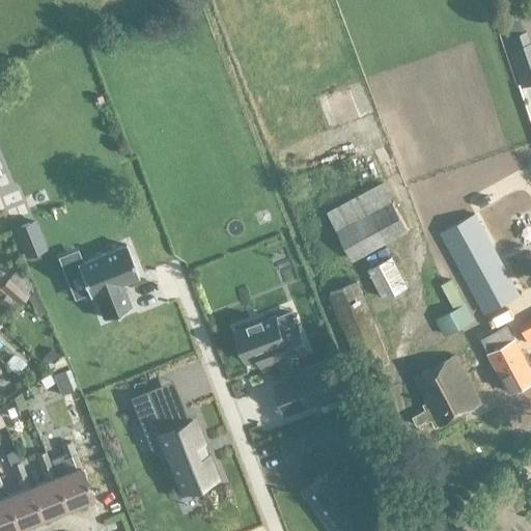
[(513,48),(510,49),(523,84),(530,81),(530,40),(527,30),(509,35),(513,48)]
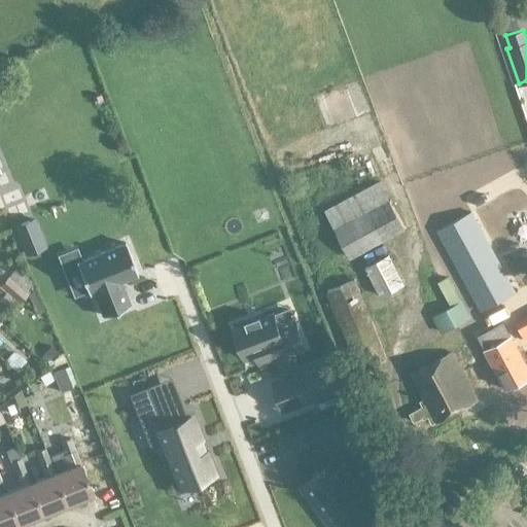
[(308,178),(334,169),(330,163),(306,172),(308,178)]
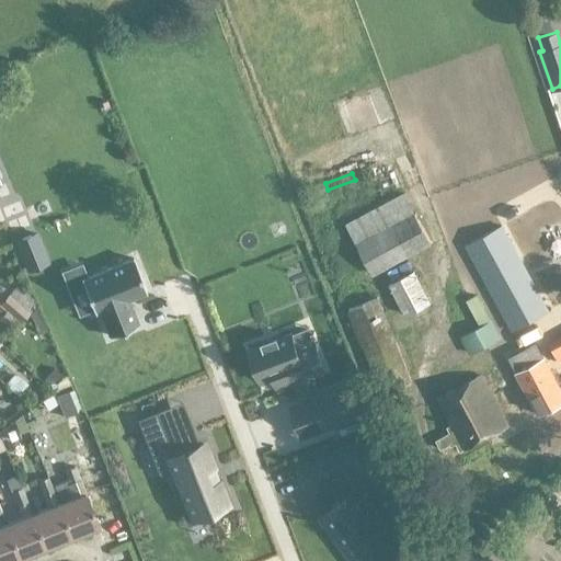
[(431,243),(403,191),(345,222),(373,274),(431,243)]
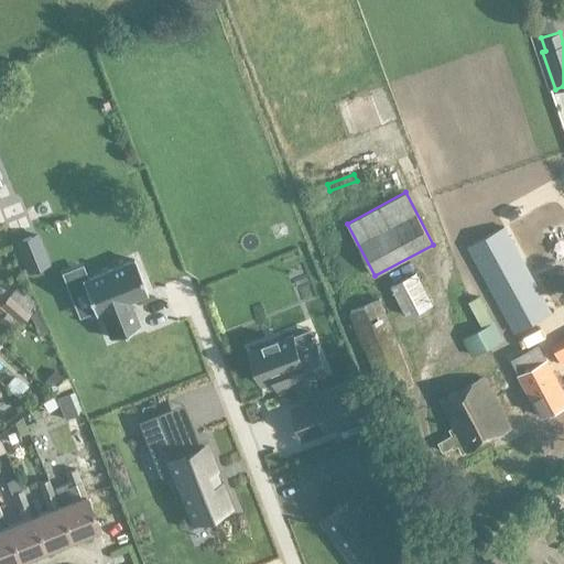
[(513,334),(553,312),(505,225),(466,246),(513,334)]
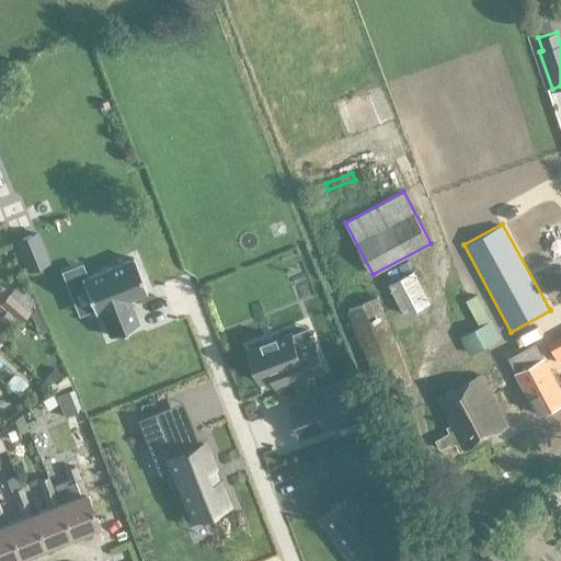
[(37,233),(15,242),(26,271),(48,261),(37,233)]
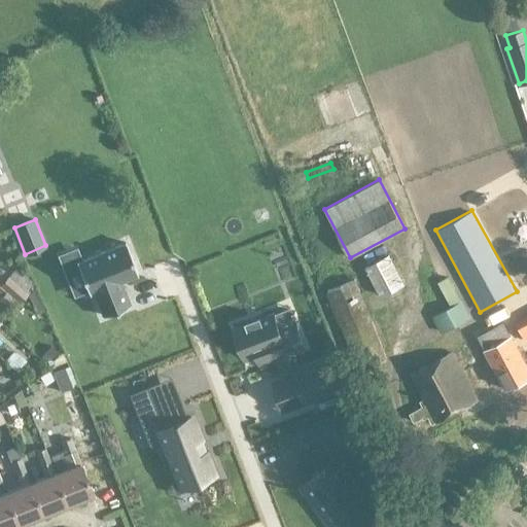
[(82,259),(76,262),(89,292),(93,290),(103,316),(130,305),(119,280),(137,273),(125,242),(82,259)]
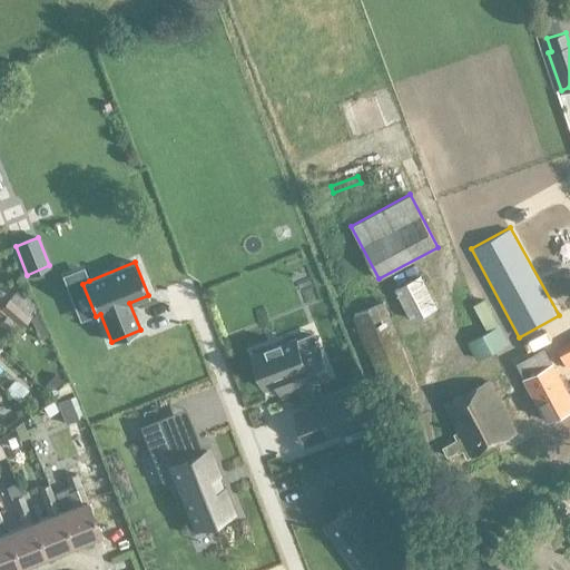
[(394,287),(411,320),(438,306),(421,274),(394,287)]
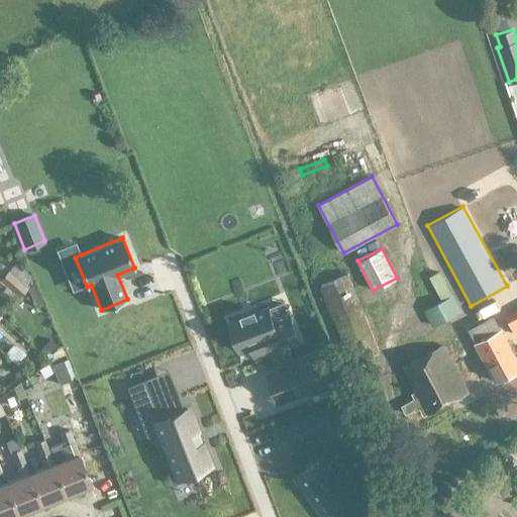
[(0,281),(6,286),(0,292),(0,294),(9,303),(17,294),(19,296),(27,287),(26,286),(22,283),(8,270),(0,279),(0,281)]
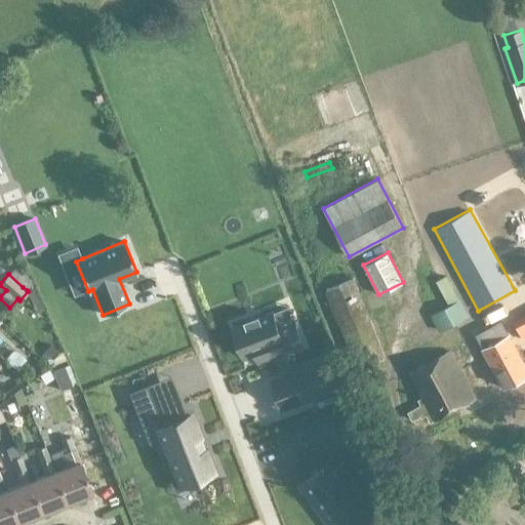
[(449,305),(431,315),(439,331),(469,315),(446,275),(436,281),(449,305)]
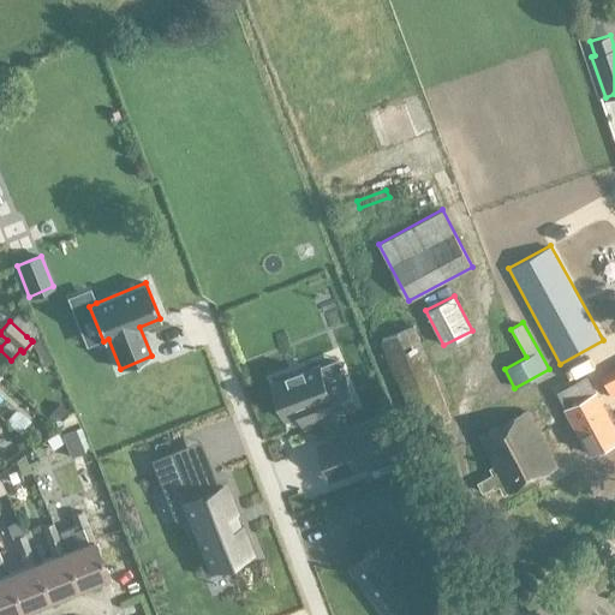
[(415,323),(381,338),(418,434),(452,419),(415,323)]
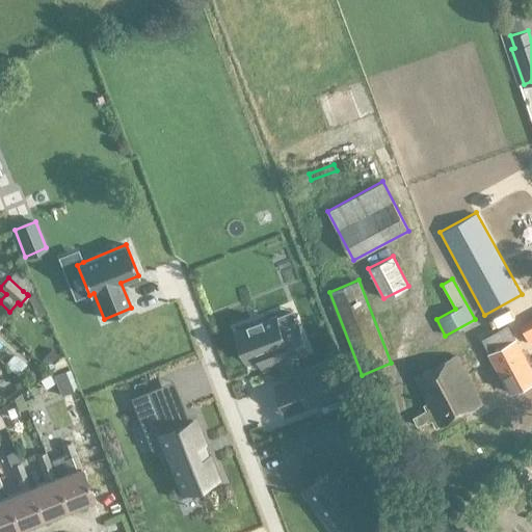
[(248,328),(237,333),(247,360),(260,355),(264,368),(307,351),(297,327),(282,333),(276,317),(264,322),(263,318),(247,324),(248,328)]
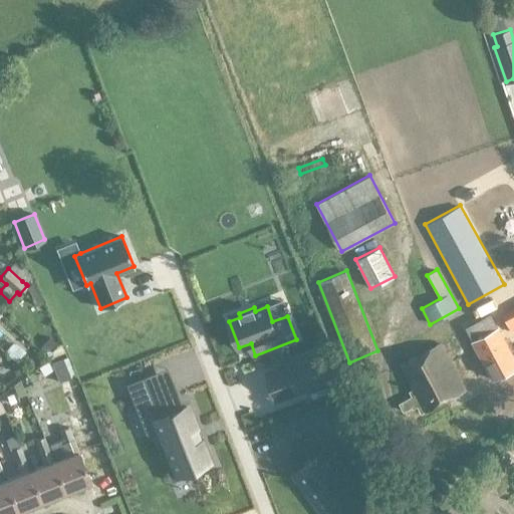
[(508,334),(513,331),(513,308),(499,316),(508,334)]
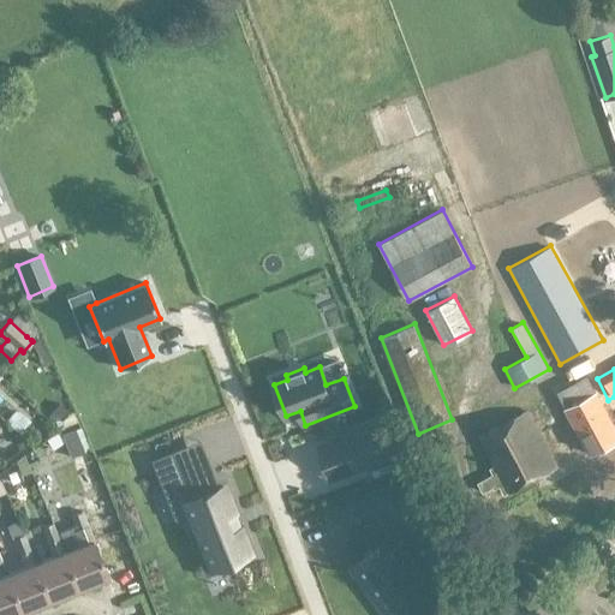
[(566,408),(590,454),(614,440),(614,429),(596,393),(566,408)]
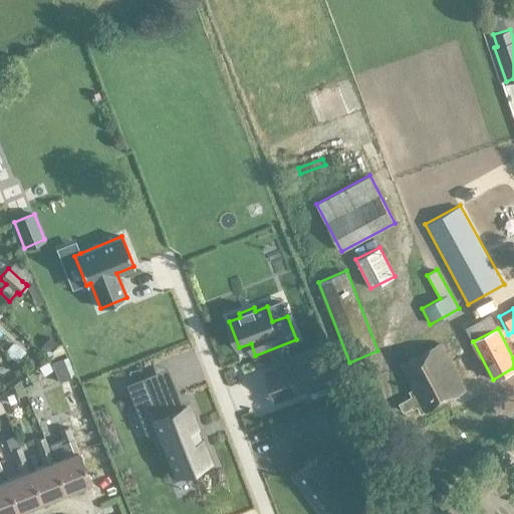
[(40,346),(46,352),(57,342),(56,341),(51,336),(50,335),(50,336),(40,346)]
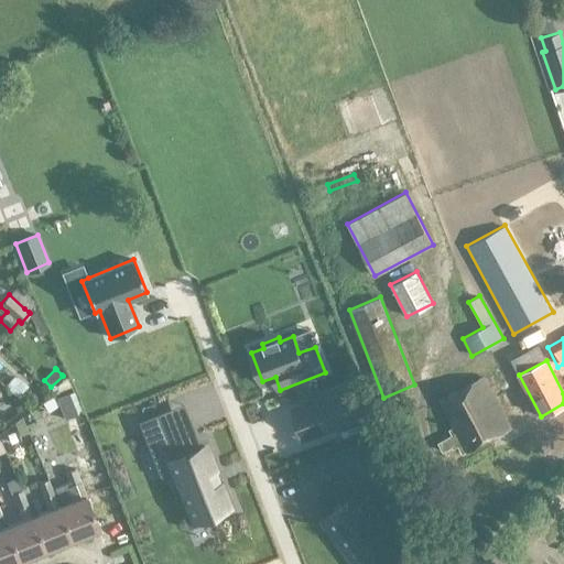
[(454,426),(449,429),(452,434),(438,442),(443,451),(452,446),(453,447),(458,445),(462,453),(510,426),(483,377),(440,401),(454,426)]
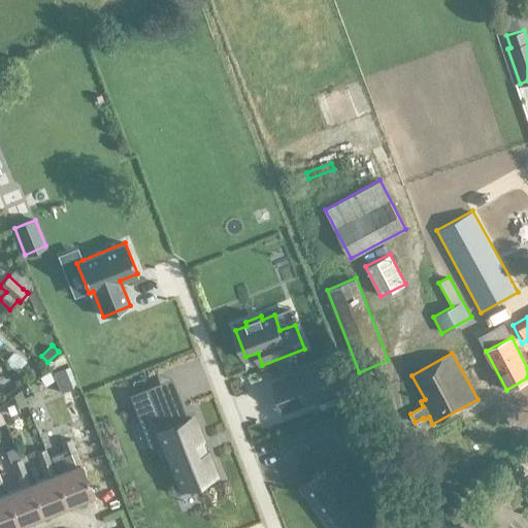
[(333,360),(298,373),(309,402),(344,389),(333,360)]
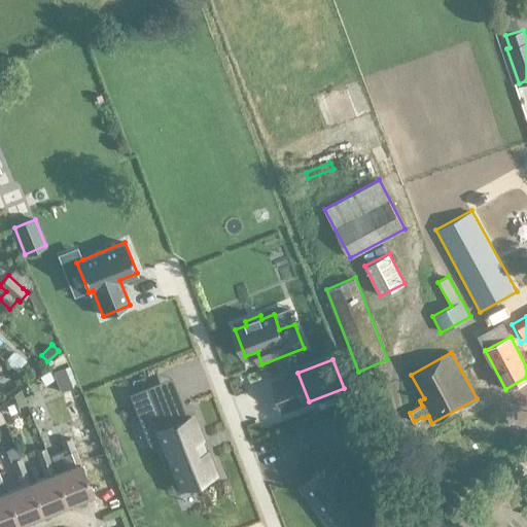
[(66,366),(53,372),(61,392),(73,387),(66,366)]
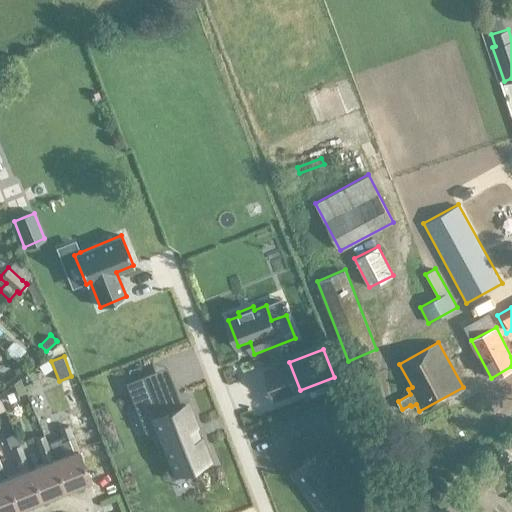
[(273,400),(300,390),(289,362),(262,372),(273,400)]
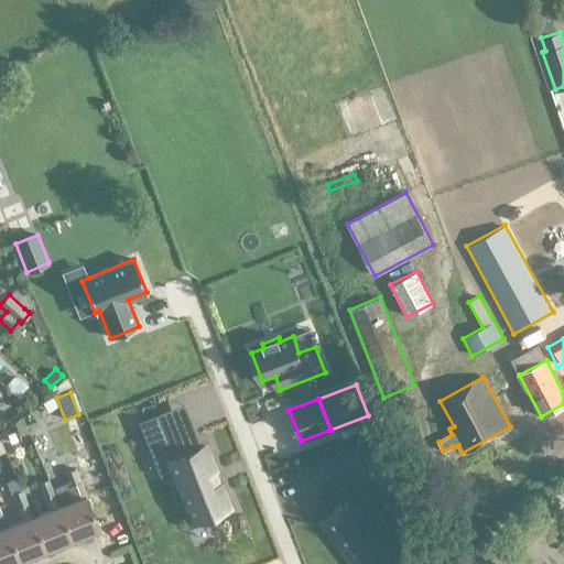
[(183,500),(192,521),(198,518),(198,519),(212,513),(214,513),(214,512),(216,512),(218,511),(228,508),(223,492),(218,484),(214,485),(209,474),(214,472),(212,465),(204,445),(199,447),(197,448),(196,446),(197,446),(191,432),(169,441),(158,413),(138,421),(138,422),(140,421),(151,449),(161,445),(172,472),(182,496),(181,496),(183,500)]
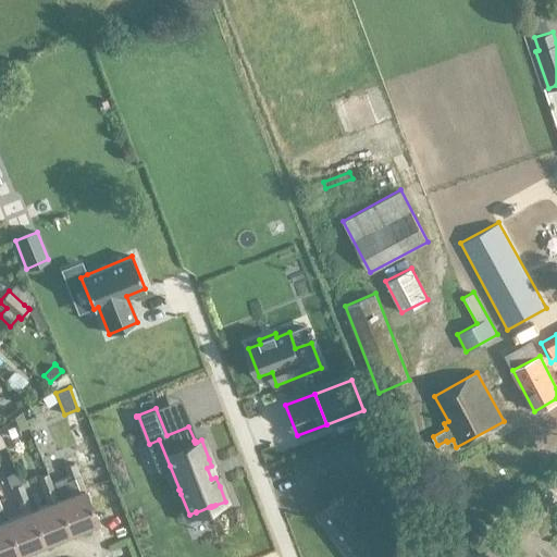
[(44,425),(32,430),(39,452),(52,447),(44,425)]
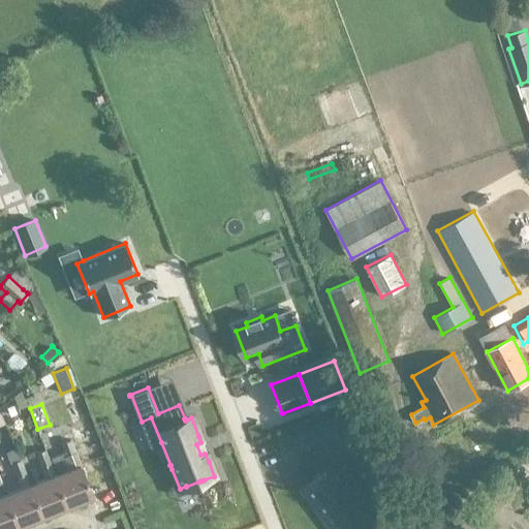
[(70,410),(75,426),(86,423),(81,407),(70,410)]
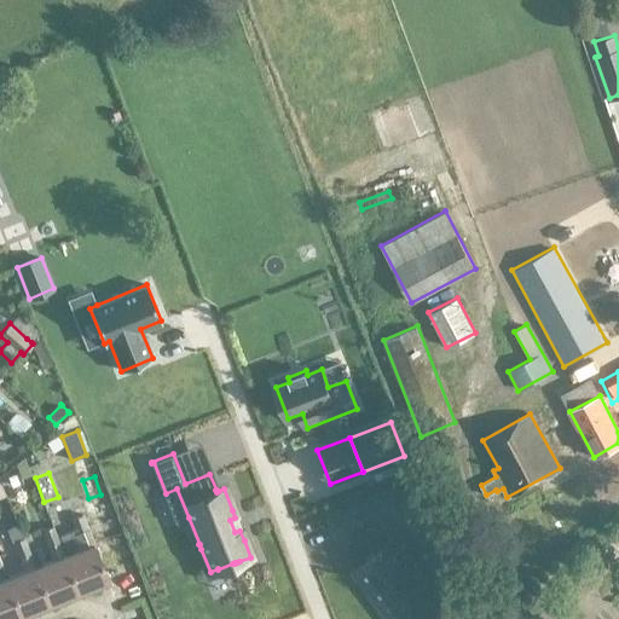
[(389,491),(358,503),(368,525),(399,514),(389,491)]
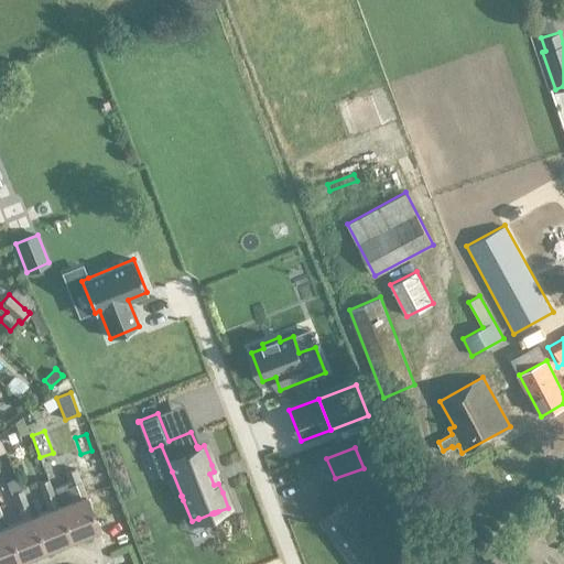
[(58,506),(72,539),(99,528),(75,468),(64,473),(68,486),(65,487),(61,476),(49,480),(53,492),(58,506)]
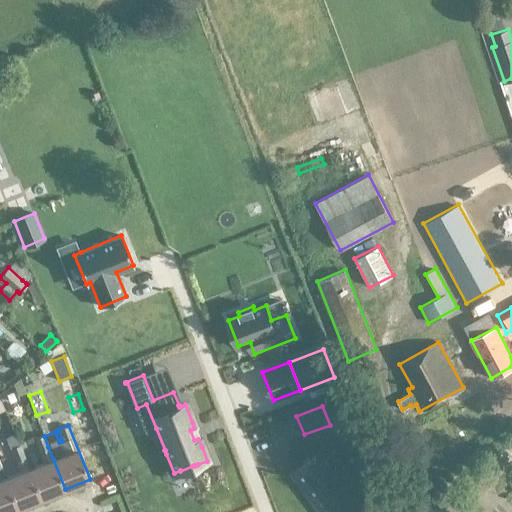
[(15,433),(5,437),(10,447),(15,461),(24,457),(19,443),(15,433)]
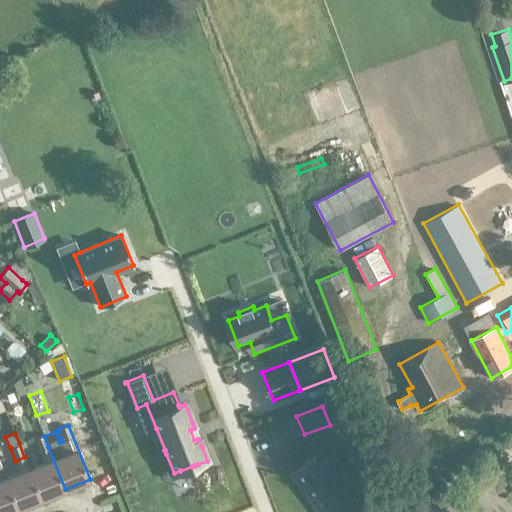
[(48,447),(46,440),(44,436),(43,434),(34,437),(40,451),(48,447)]
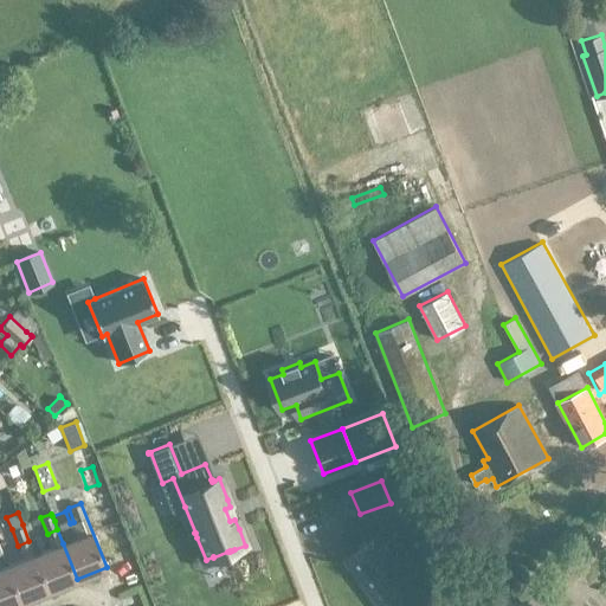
[(49,590),(77,579),(63,543),(34,554),(49,590)]
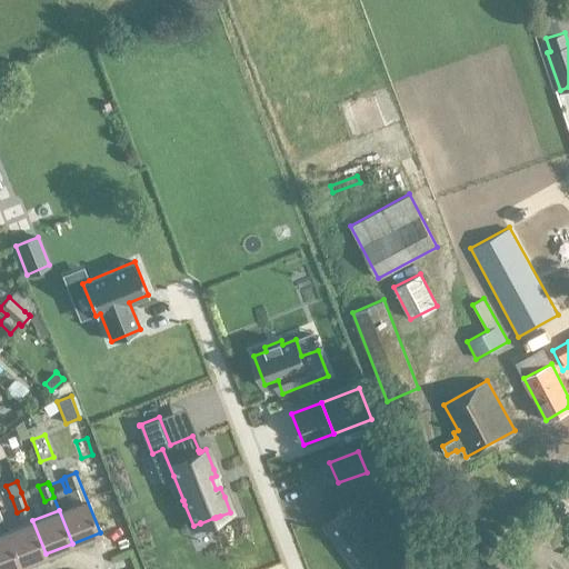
[(46,553),(32,520),(6,531),(19,565),(46,553)]
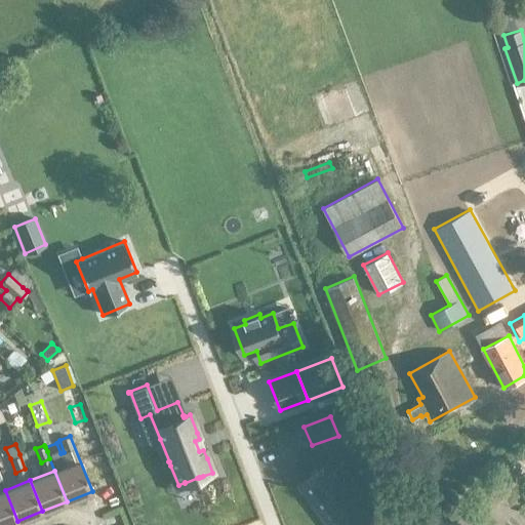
[(0,524),(5,524),(17,521),(5,490),(0,491),(0,524)]
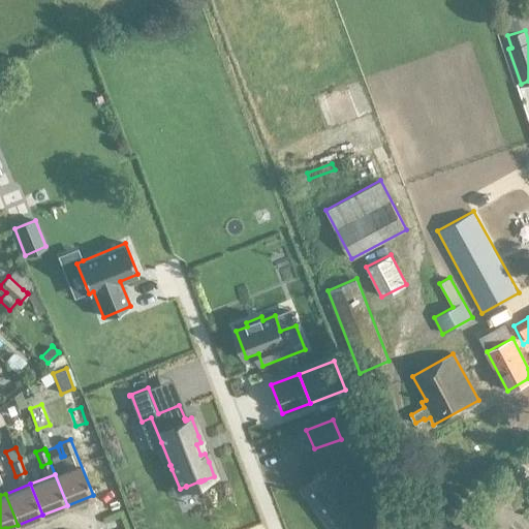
[(8,528),(50,528),(104,509),(99,496),(8,528)]
